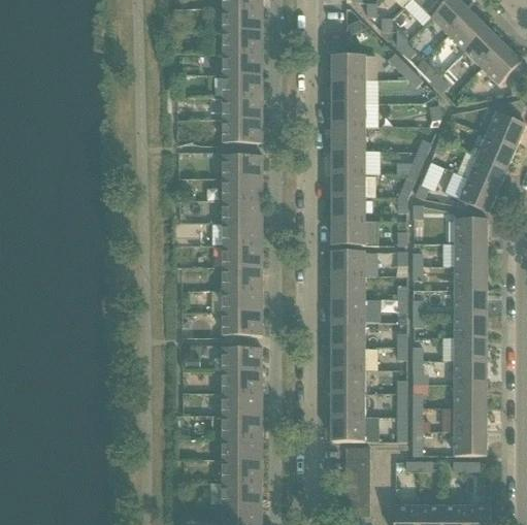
[(262,8),(261,0),(223,0),(223,8),(262,8)]
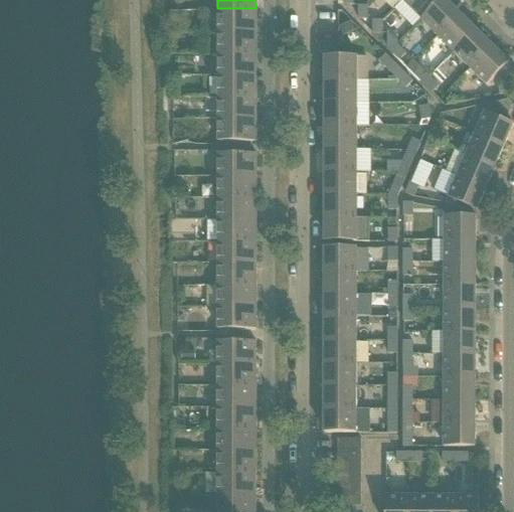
[(403,0),(420,16),(436,0),(403,0)]
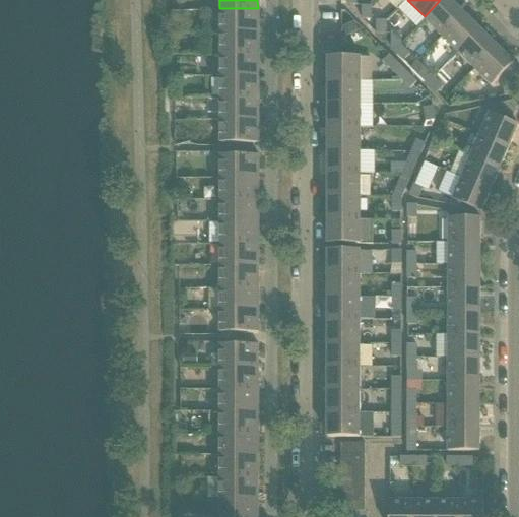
[(440,0),(425,16),(424,17),(440,34),(462,11),(451,0),(440,0)]
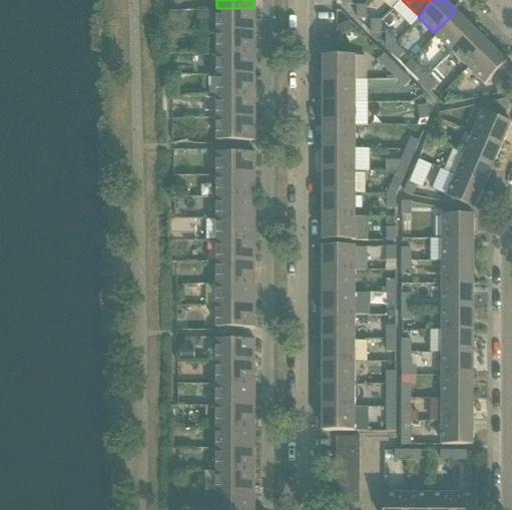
[(356,4),(356,17),(365,17),(365,4),(356,4)]
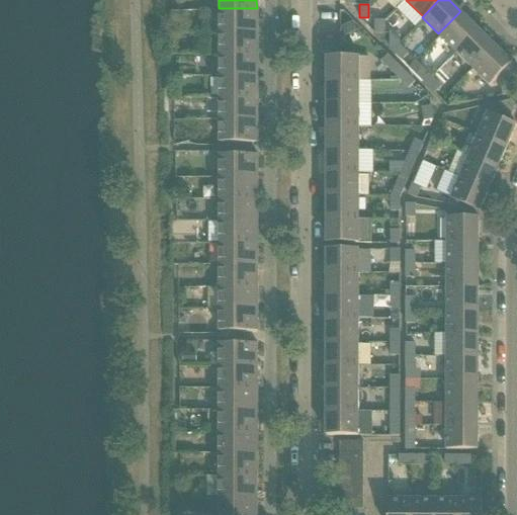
[(257,30),(257,8),(219,8),(219,30),(257,30)]
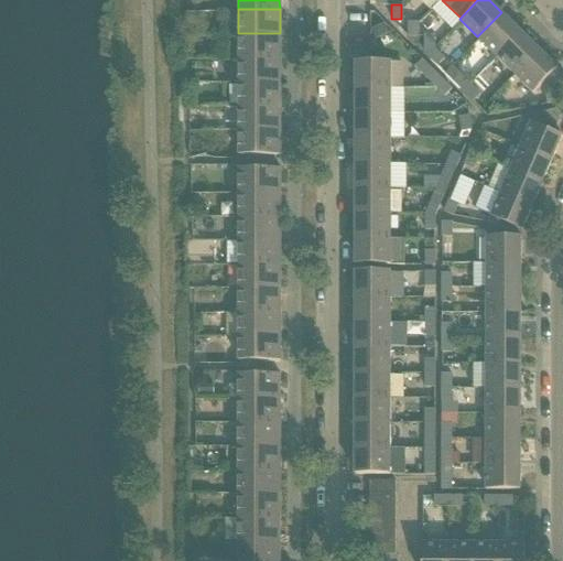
[(501,12),(477,36),(495,54),(519,30),(501,12)]
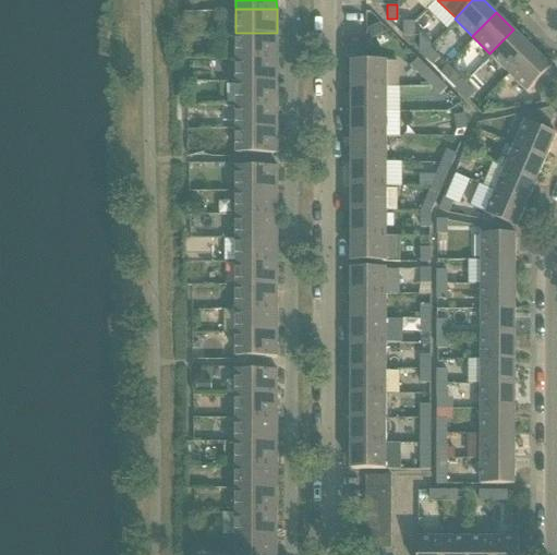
[(402,20),(402,35),(413,35),(413,20),(402,20)]
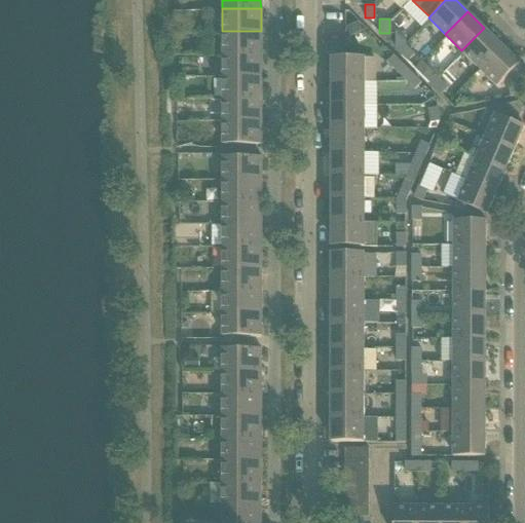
[(484,28),(461,50),(479,67),(500,44),(484,28)]
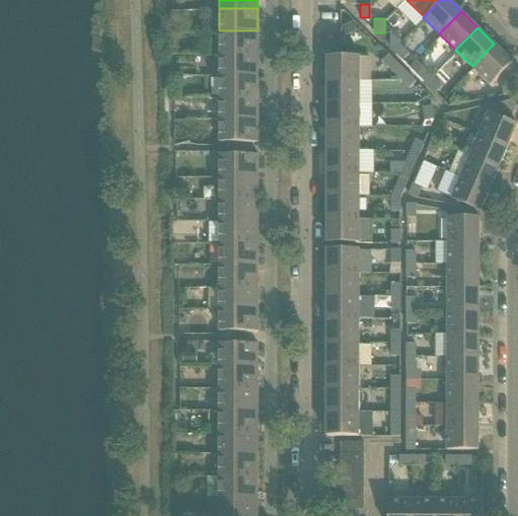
[(389,29),(389,47),(399,44),(399,29),(389,29)]
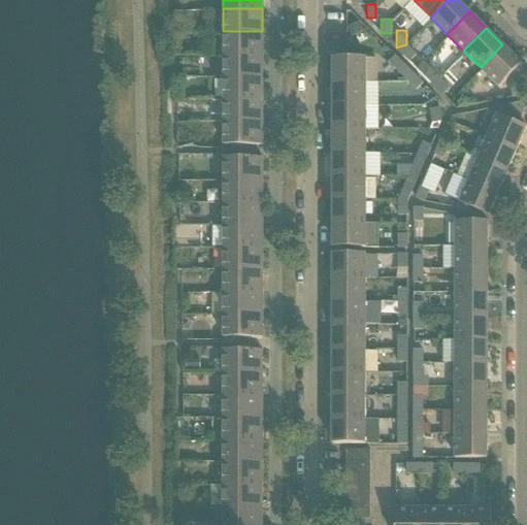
[(262,53),(262,31),(223,31),(223,53),(262,53)]
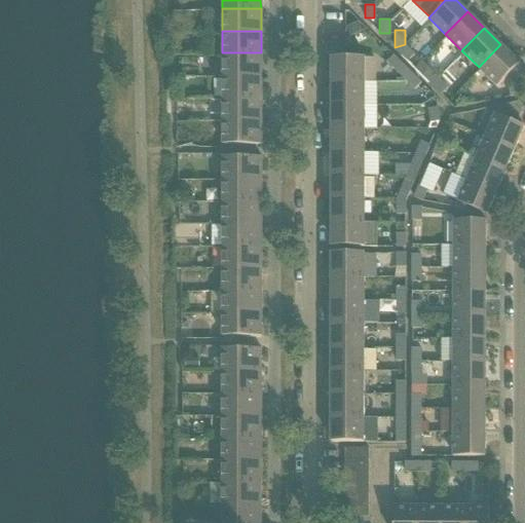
[(414,51),(405,44),(395,47),(408,60),(414,51)]
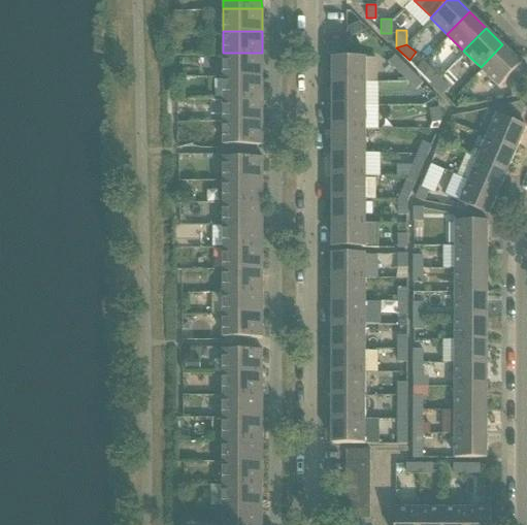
[(521,63),(502,44),(481,67),(498,86),(521,63)]
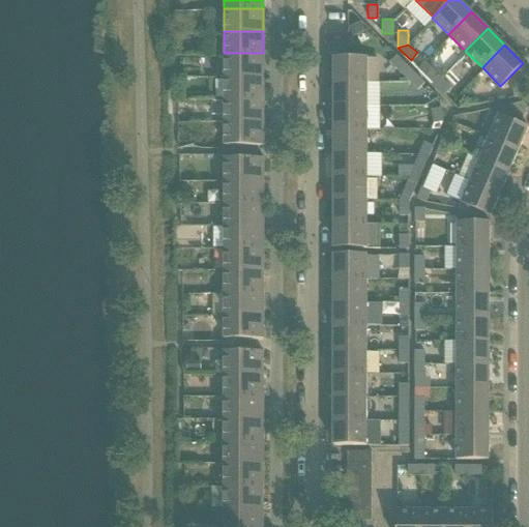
[(263,76),(263,53),(224,53),(224,76),(263,76)]
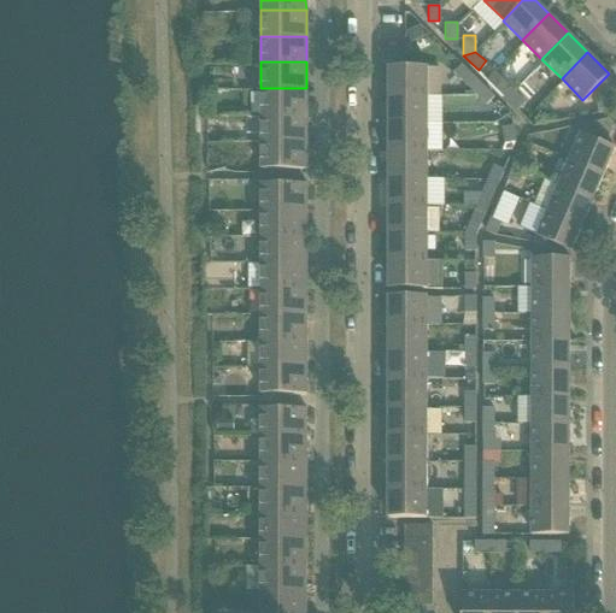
[(453,71),(475,93),(484,84),(462,63),(453,71)]
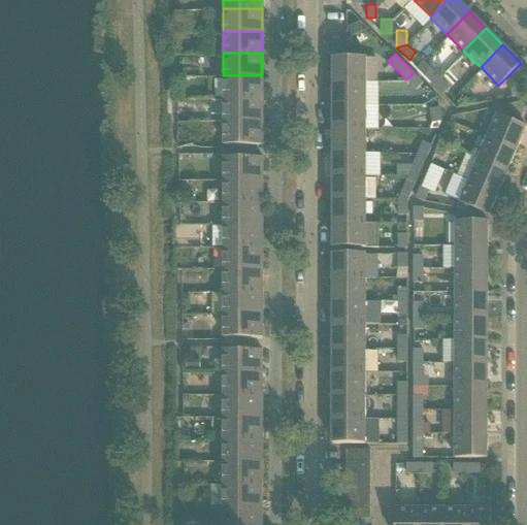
[(365,79),(365,56),(352,56),(332,56),(332,79),(365,79)]
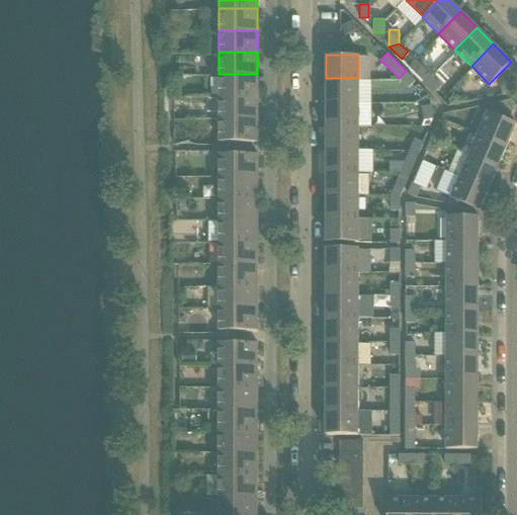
[(415,72),(424,81),(431,75),(422,66),(415,72)]
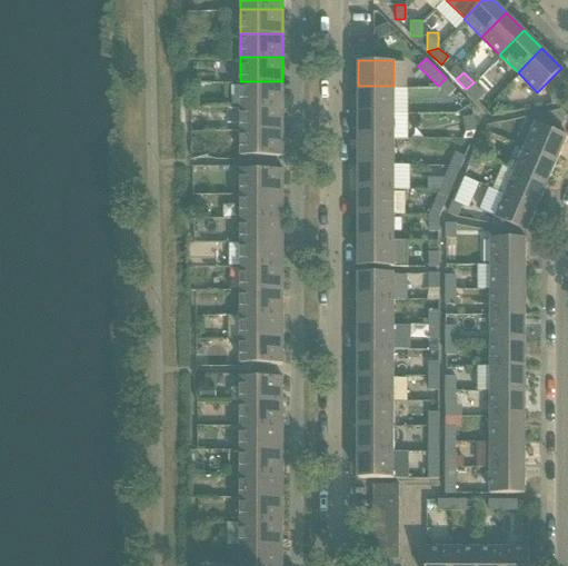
[(455,87),(446,78),(438,86),(448,95),(455,87)]
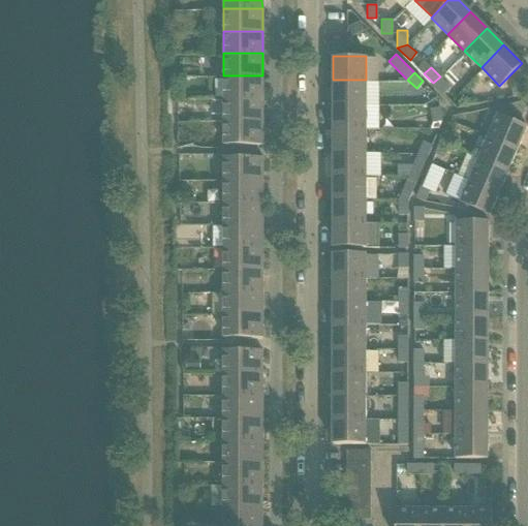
[(262,98),(262,75),(223,75),(223,98),(262,98)]
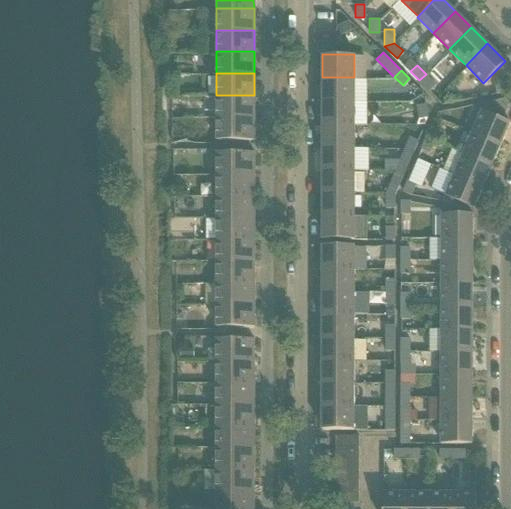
[(435,83),(426,74),(419,80),(428,90),(435,83)]
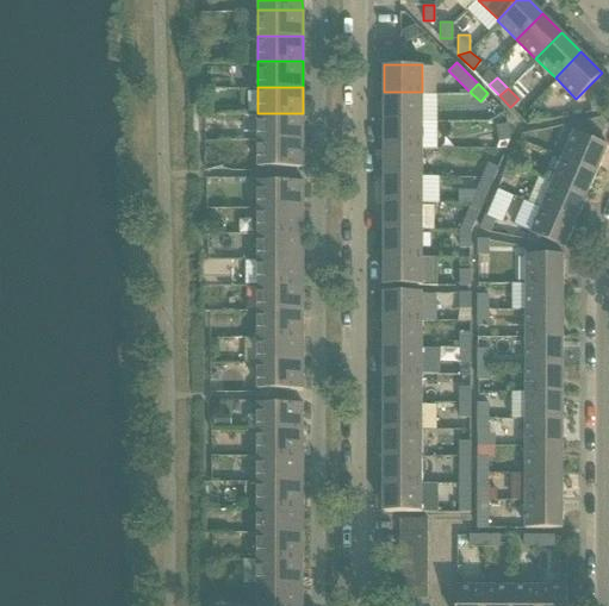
[(588,94),(590,110),(601,108),(598,97),(591,89),(588,94)]
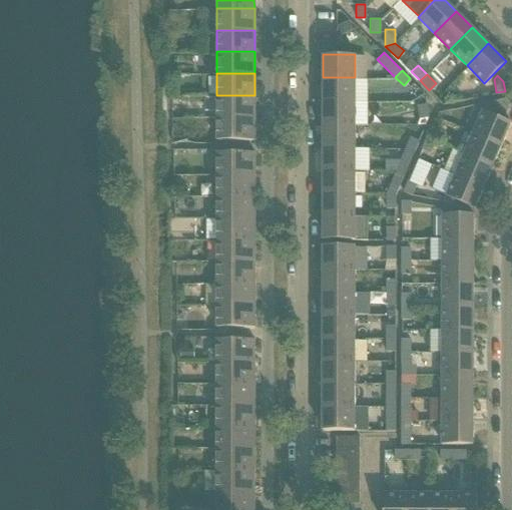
[(355,100),(355,77),(323,77),(323,100),(355,100)]
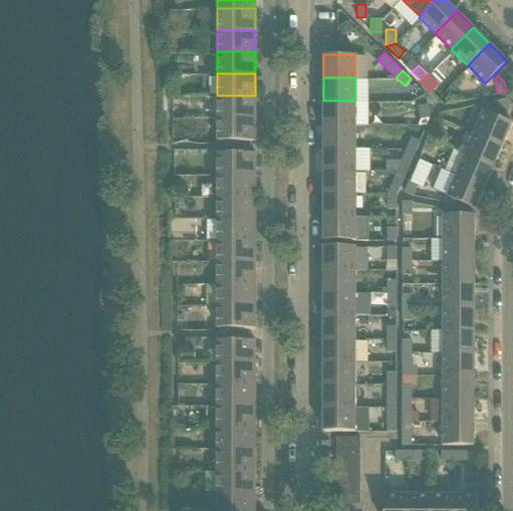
[(255,117),(255,95),(217,95),(217,117),(255,117)]
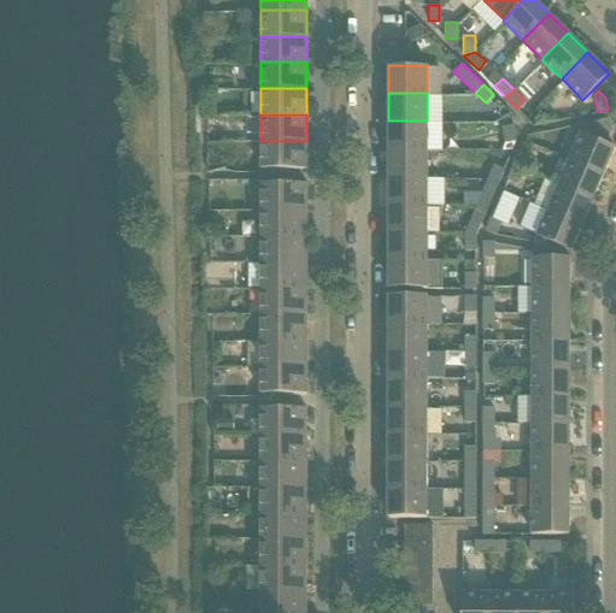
[(611,129),(609,117),(599,118),(602,135),(608,137),(611,129)]
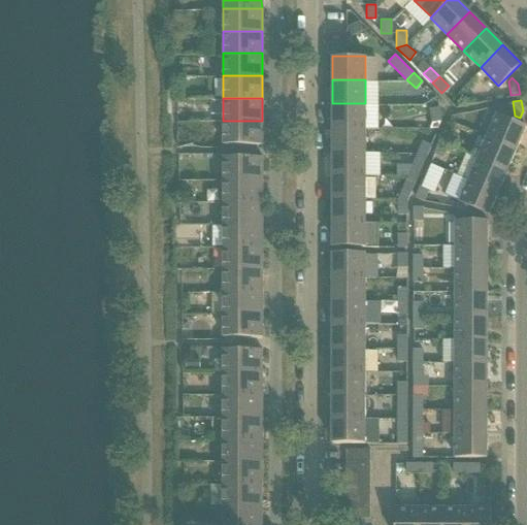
[(365,127),(365,103),(332,103),(332,127),(365,127)]
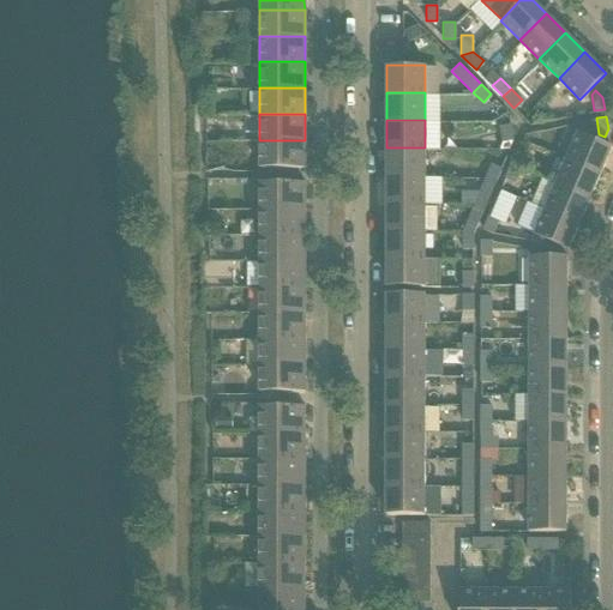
[(499,125),(502,140),(512,138),(510,124),(499,125)]
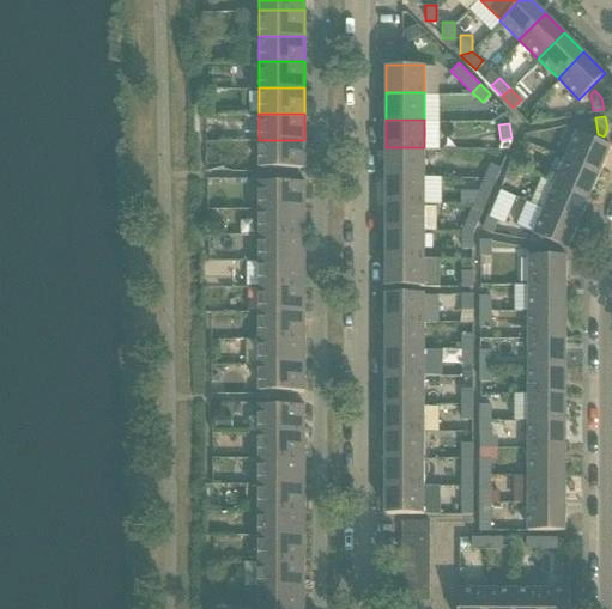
[(576,131),(567,152),(565,156),(599,170),(610,145),(576,131)]
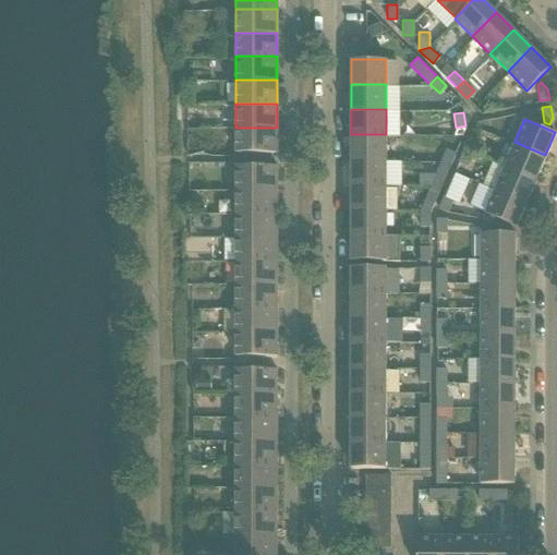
[(277,152),(277,128),(235,128),(235,151),(255,152),(277,152)]
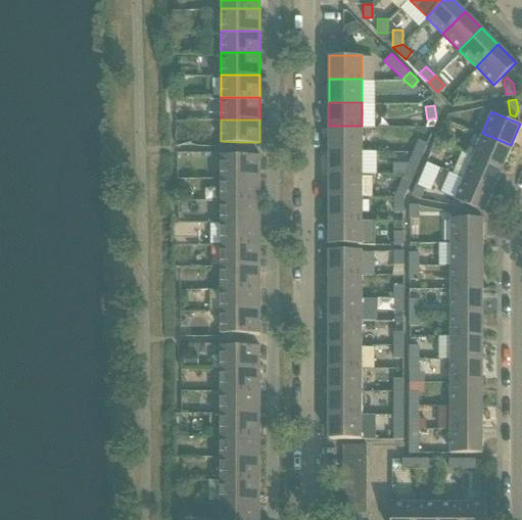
[(362,149),(362,126),(329,126),(329,149),(362,149)]
